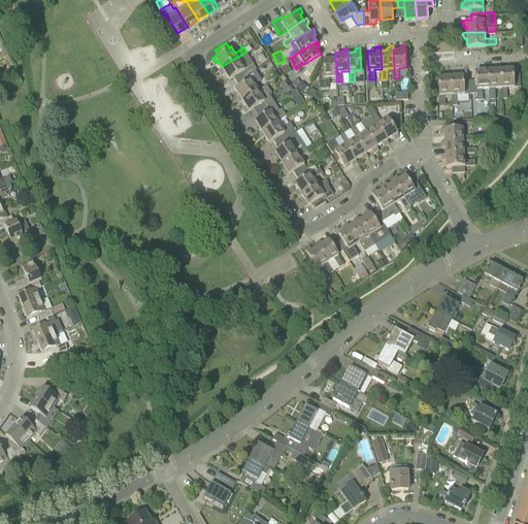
[(254,62),(246,52),(238,57),(222,66),(219,69),(221,71),(221,70),(223,72),(225,71),(229,77),(233,74),(236,79),(248,72),(244,67),(254,62)]
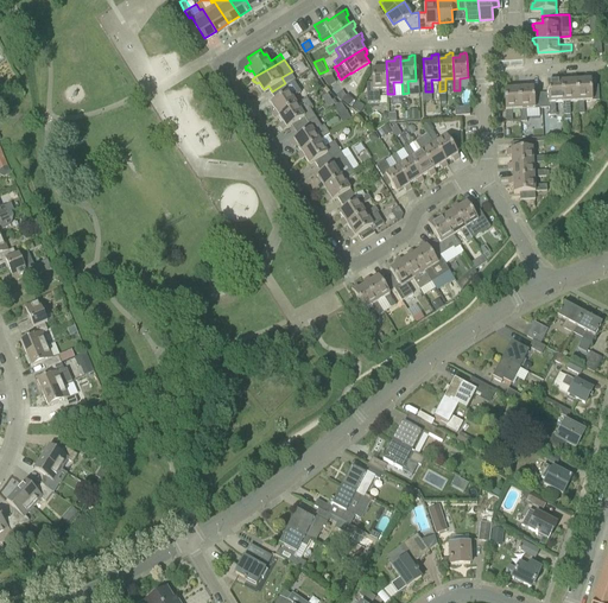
[(373,80),(366,80),(367,100),(374,100),(380,100),(379,88),(387,87),(386,61),(382,61),(382,63),(380,63),(380,65),(372,67),(373,80)]
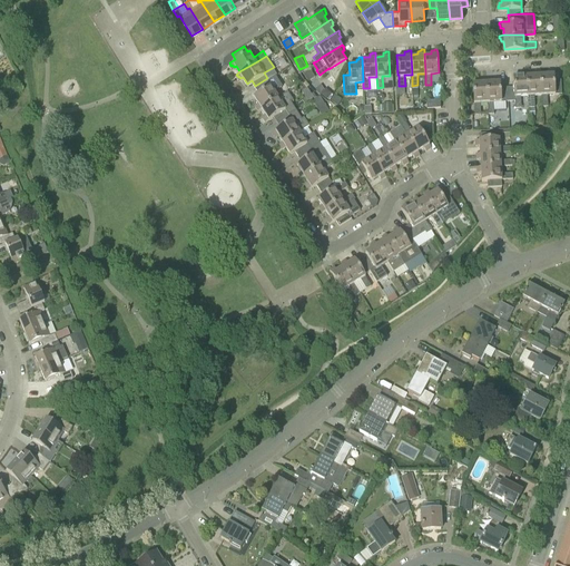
[(529,105),(533,105),(534,105),(533,94),(541,93),(542,93),(541,72),(540,68),(537,69),(538,70),(534,70),(534,74),(528,74),(529,94),(528,94),(528,105),(529,105)]
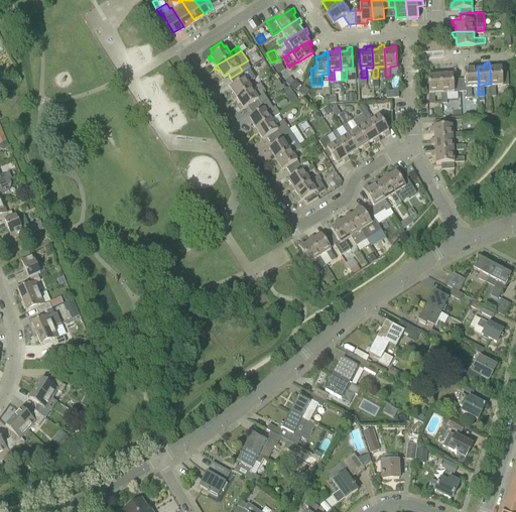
[(496,66),(490,66),(491,84),(490,84),(491,94),(496,94),(495,84),(509,83),(508,70),(502,71),(502,65),(501,65),(501,61),(498,61),(499,62),(496,62),(496,66)]
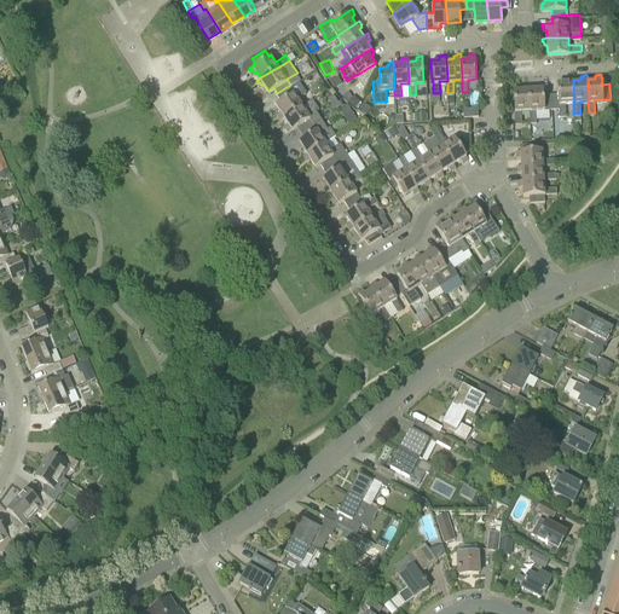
[(572,75),(570,75),(570,76),(566,76),(566,80),(557,81),(557,87),(550,87),(550,92),(551,108),(551,115),(560,115),(566,114),(573,114),(573,102),(574,102),(573,80),(572,75)]
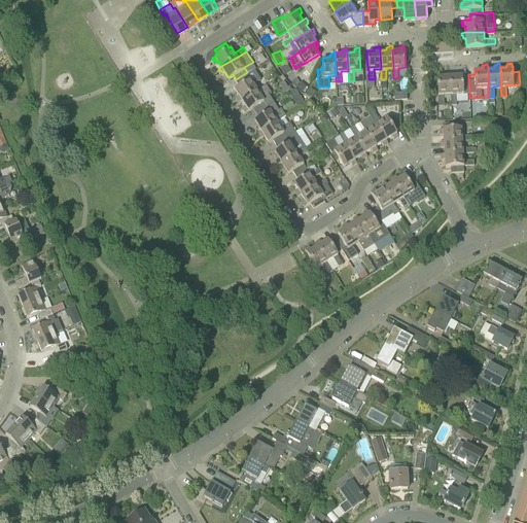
[(469,92),(468,78),(462,78),(462,69),(459,70),(459,71),(457,71),(457,73),(450,74),(451,93),(451,103),(457,103),(456,93),(463,92),(469,92)]
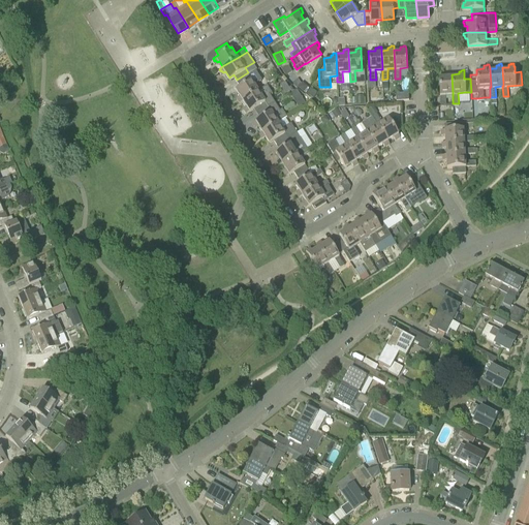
[(445,93),(453,93),(452,74),(452,70),(448,70),(448,71),(446,71),(446,74),(439,75),(440,94),(441,104),(446,103),(445,93)]
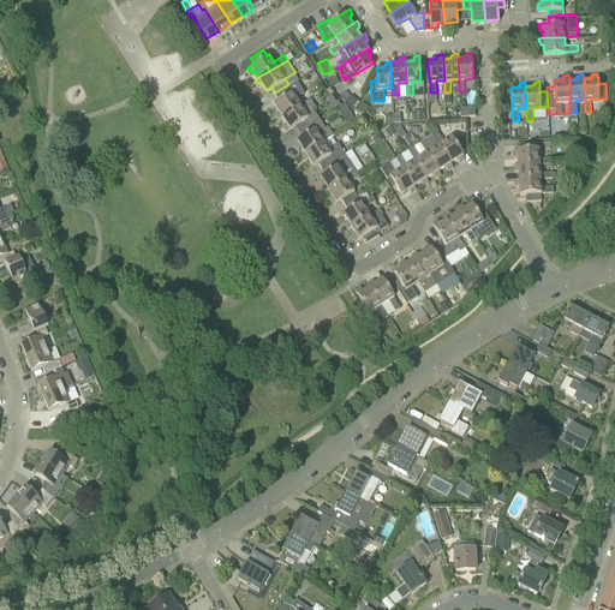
[(288,84),(275,93),(279,99),(274,102),(279,108),(276,111),(278,113),(276,114),(279,117),(282,114),(300,102),(296,95),(306,89),(303,84),(292,90),(288,84)]
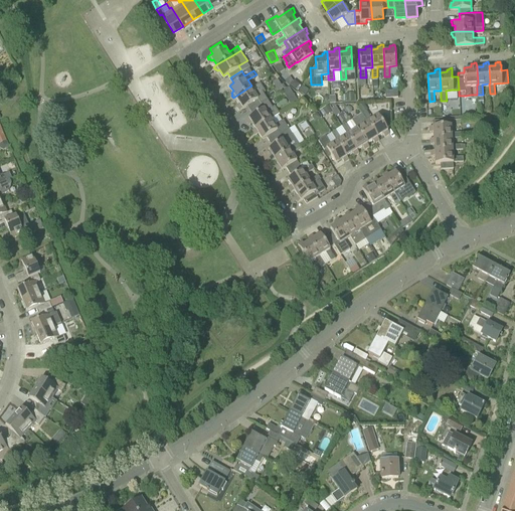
[(295,77),(290,82),(295,88),(300,82),(295,77)]
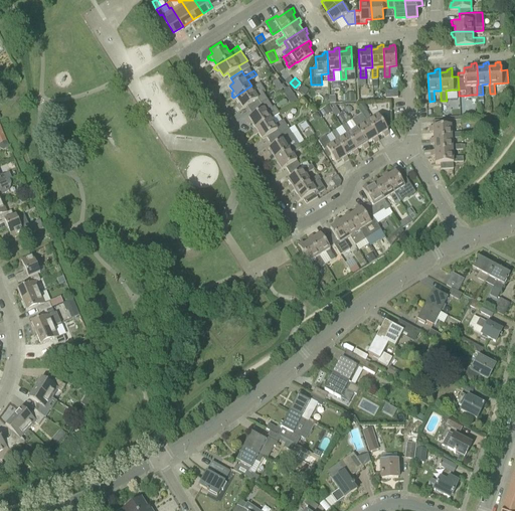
[(246,104),(249,109),(267,98),(262,90),(265,88),(260,80),(251,86),(236,96),(239,102),(237,103),(238,105),(238,106),(239,108),(242,106),(246,104)]
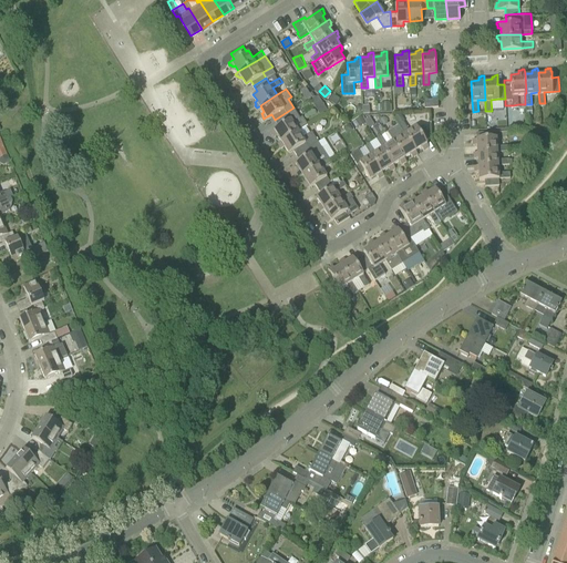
[(332,91),(328,98),(336,102),(338,100),(340,95),(332,91)]
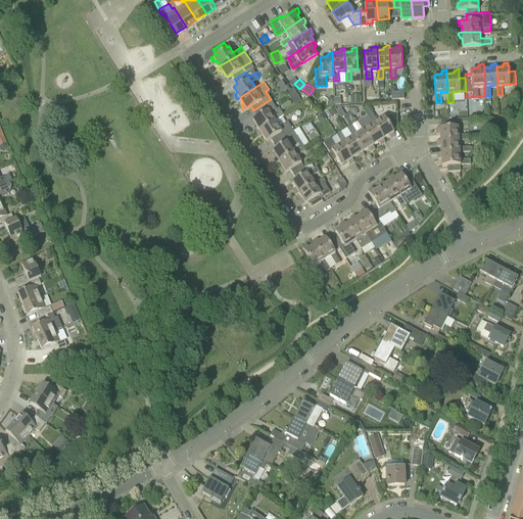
[(295,102),(302,98),(295,86),(288,90),(295,102)]
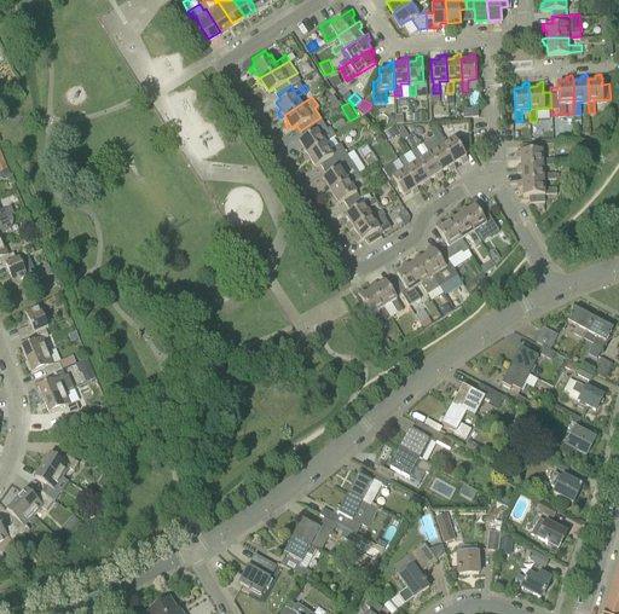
[(479,114),(478,105),(463,106),(464,115),(482,114),(479,114)]
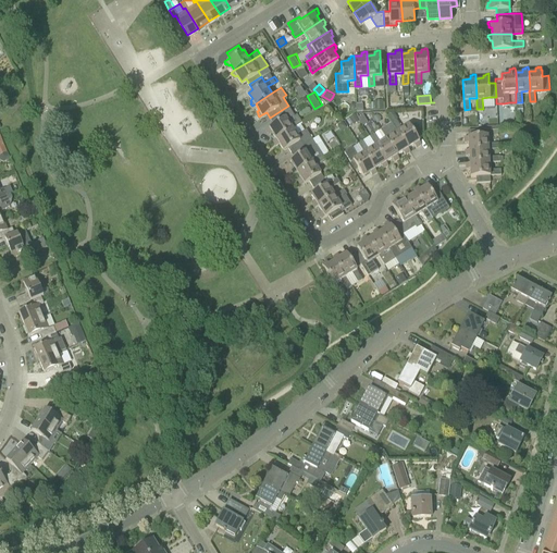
[(383,98),(374,98),(374,99),(374,107),(385,107),(385,99),(383,99),(383,98)]
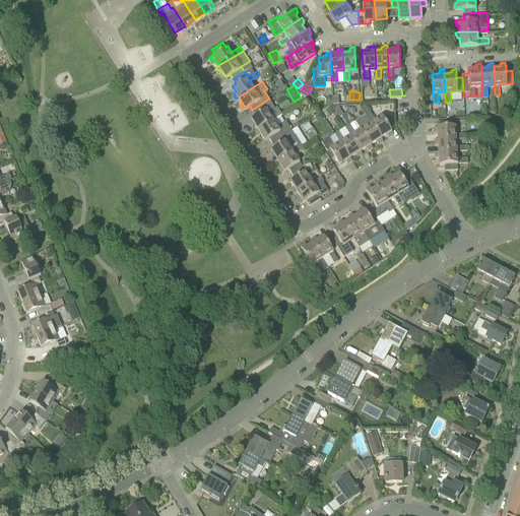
[(252,117),(248,119),(250,121),(251,121),(252,123),(254,122),(258,127),(273,118),(280,113),(282,112),(277,105),(275,107),(269,99),(252,110),(256,114),(251,117),(252,117)]
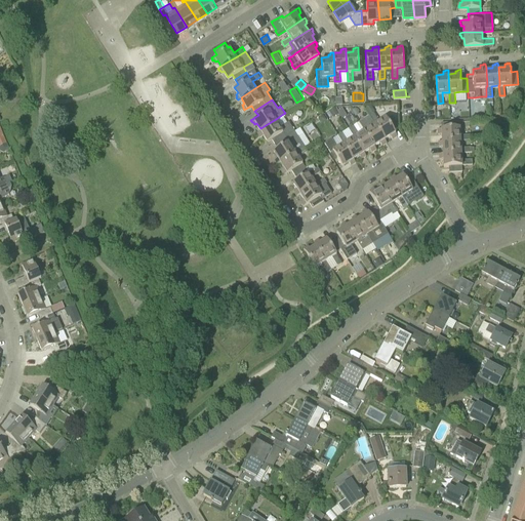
[(375,109),(370,103),(365,106),(369,113),(373,111),(375,109)]
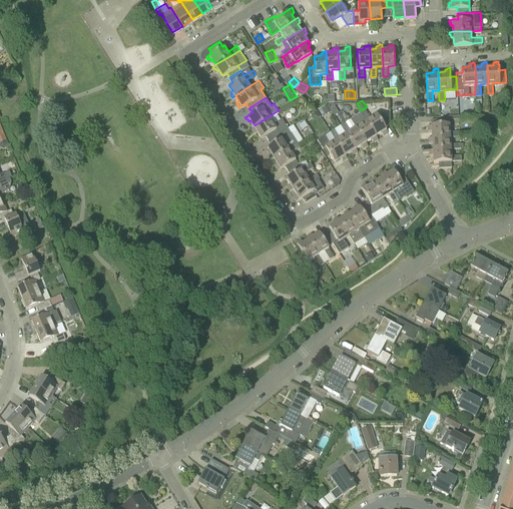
[(327,102),(322,105),(326,112),(331,109),(327,102)]
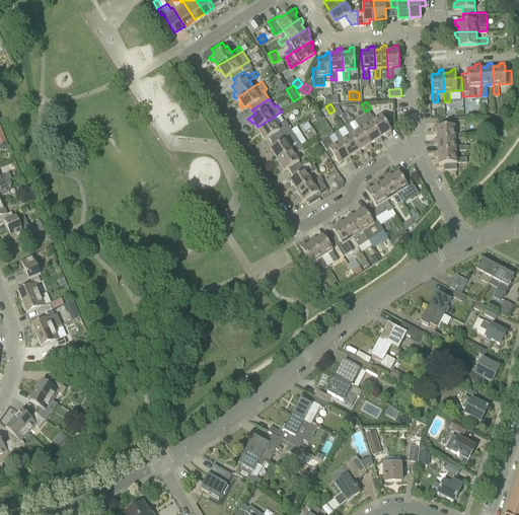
[(339,104),(334,107),(338,115),(343,112),(339,104)]
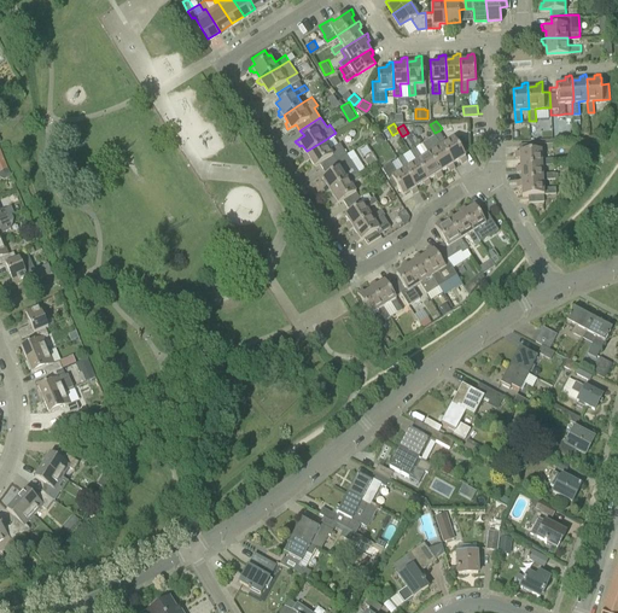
[(380,130),(373,134),(378,142),(385,138),(380,130)]
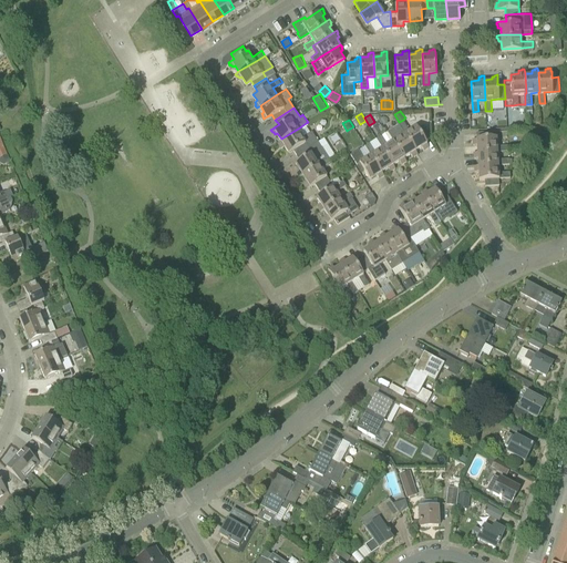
[(403,120),(399,122),(404,132),(405,132),(415,149),(422,144),(423,147),(426,145),(426,146),(429,145),(426,141),(425,139),(431,135),(423,123),(418,126),(416,124),(409,129),(403,120)]
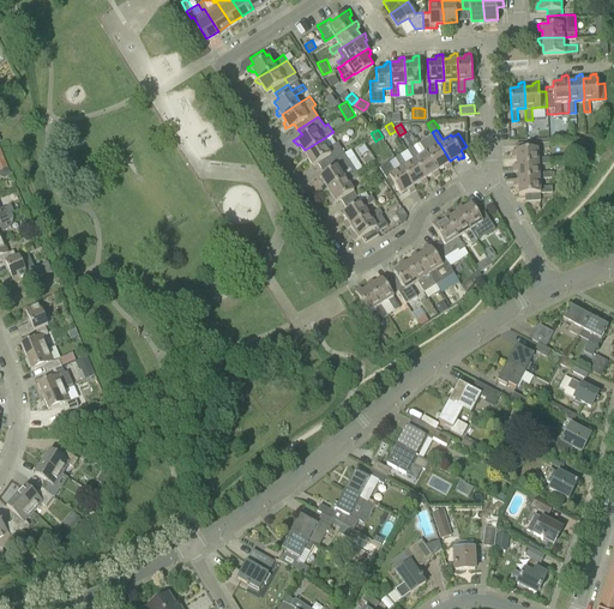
[(426,150),(438,168),(445,164),(446,167),(449,166),(450,166),(452,164),(450,161),(439,143),(438,143),(432,132),(425,137),(420,139),(426,150)]
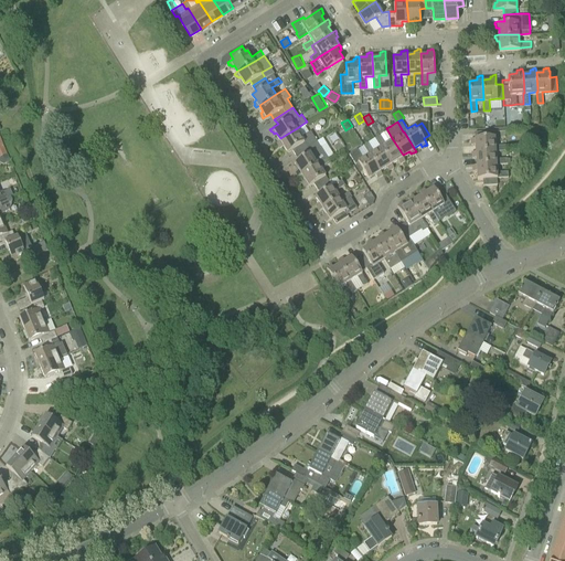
[(292,147),(296,152),(317,138),(310,128),(301,135),(297,128),(280,138),(277,140),(278,144),(279,143),(280,145),(284,144),(288,150),(292,147)]
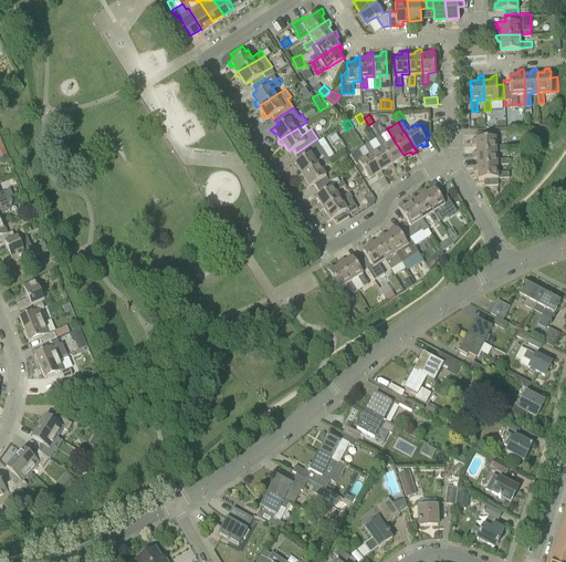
[(477,137),(472,137),(472,139),(473,139),(473,143),(477,143),(477,146),(477,151),(496,149),(507,148),(507,143),(496,144),(495,135),(490,136),(490,129),(475,129),(477,137)]
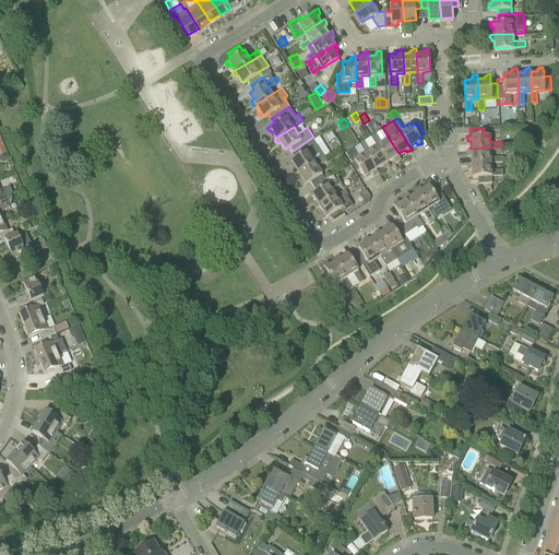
[(401,156),(399,153),(388,137),(381,141),(376,131),(371,134),(377,143),(388,161),(393,156),(395,158),(397,157),(399,158),(401,156)]
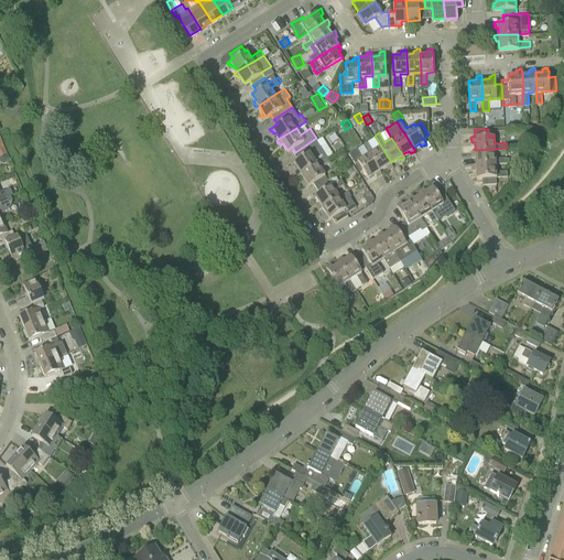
[(327,155),(320,144),(316,138),(295,152),(299,158),(294,160),(297,167),(295,169),(297,171),(296,172),(297,174),(301,172),(317,161),(327,155)]
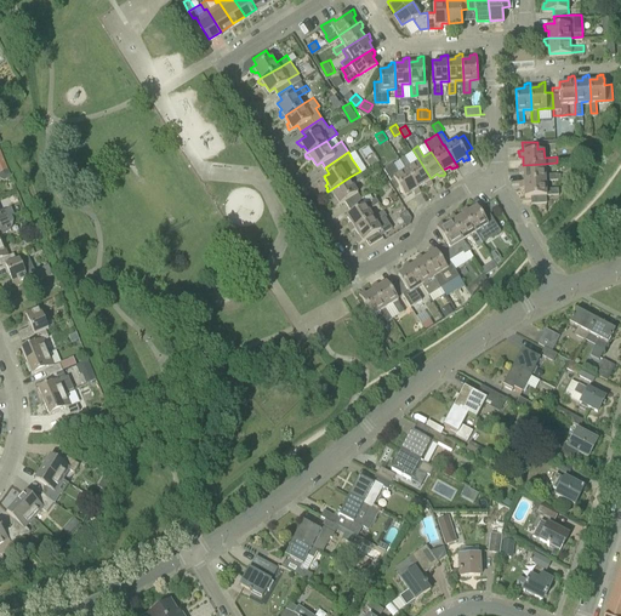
[(406,167),(419,186),(425,181),(427,184),(429,182),(431,183),(433,182),(431,178),(419,159),(411,164),(405,153),(399,157),(400,158),(406,167)]
